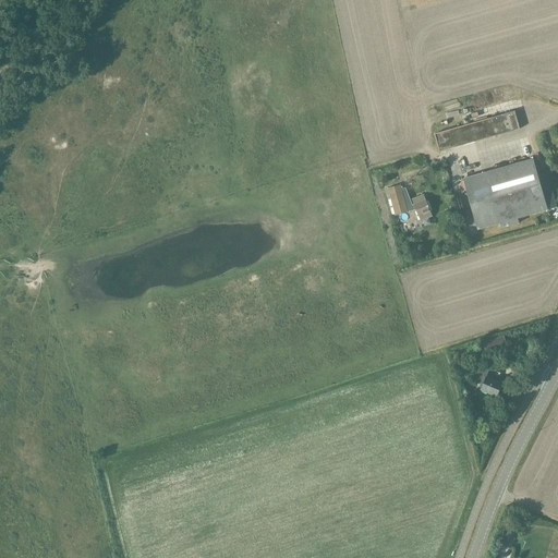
[(435,134),(440,153),(520,130),(514,111),(435,134)]
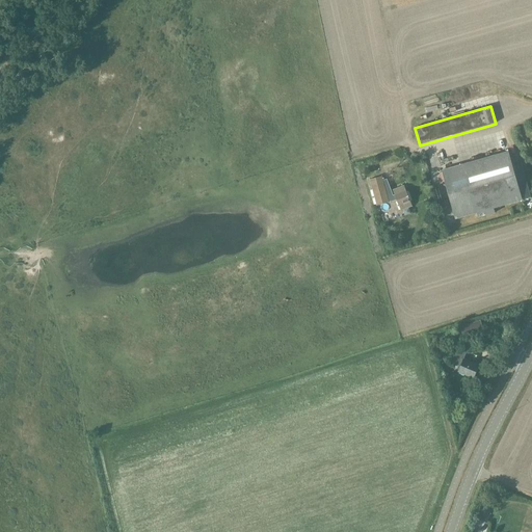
[(442,171),(455,219),(477,213),(478,217),(496,213),(495,209),(522,202),(522,200),(530,197),(522,165),(512,168),(508,153),(442,171)]
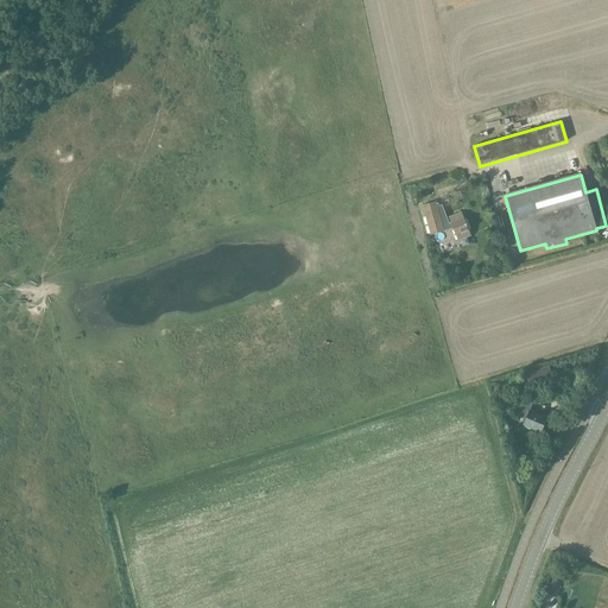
[(445,232),(451,230),(442,206),(438,207),(437,202),(423,206),(431,235),(445,232)]
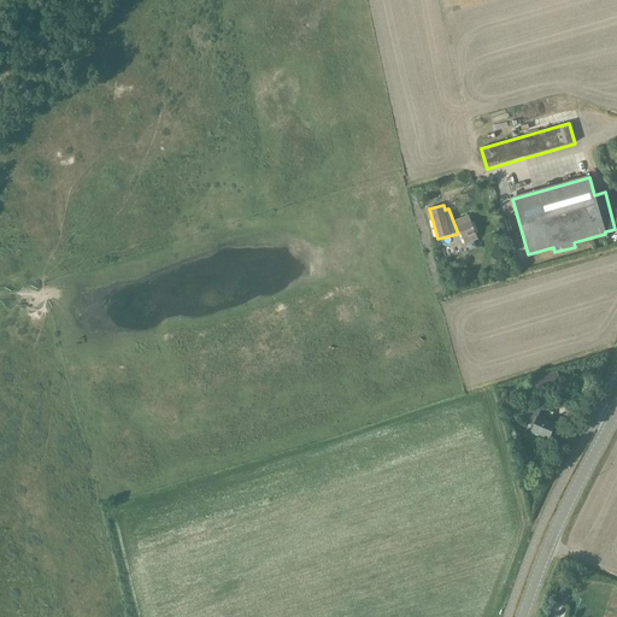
[(469,216),(456,221),(465,245),(477,240),(469,216)]
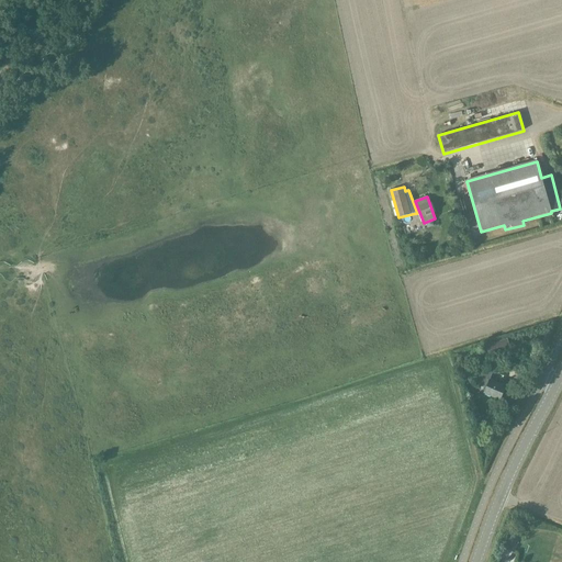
[(510,350),(507,339),(486,346),(490,357),(510,350)]
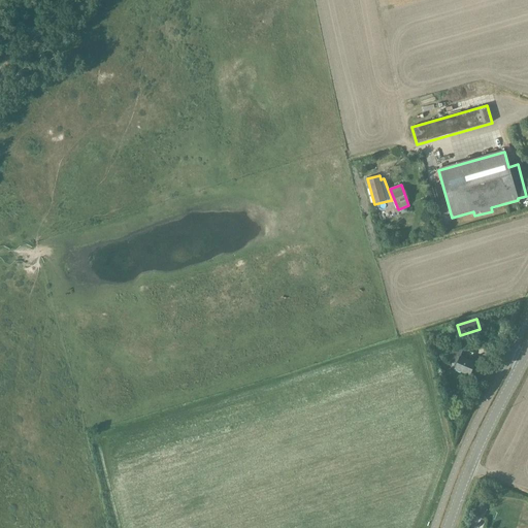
[(451,344),(448,352),(444,358),(458,363),(455,369),(470,375),(475,363),(460,357),(463,350),(451,344)]
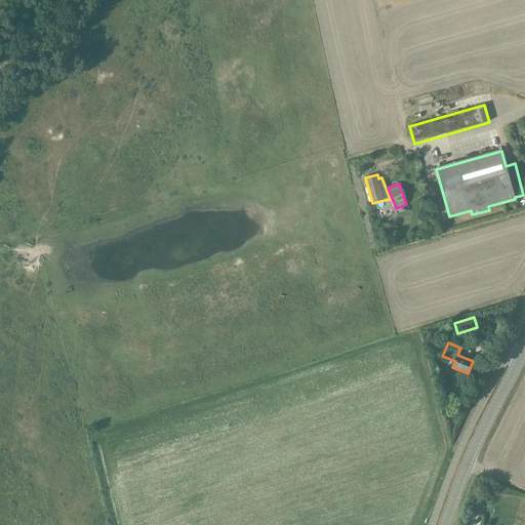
[(480,516),(486,500),(476,497),(470,512),(480,516)]
